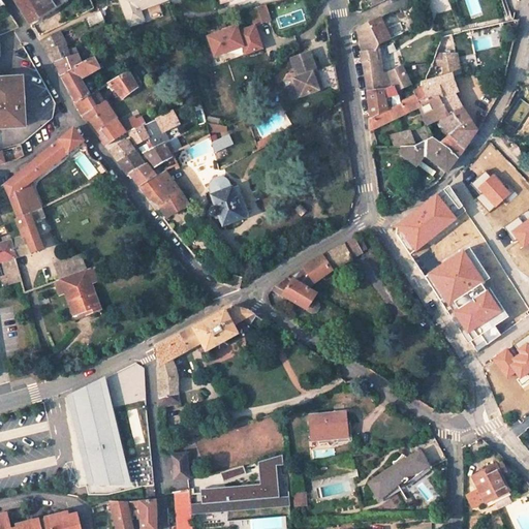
[(12,0),(27,21),(58,2),(56,0),(12,0)]
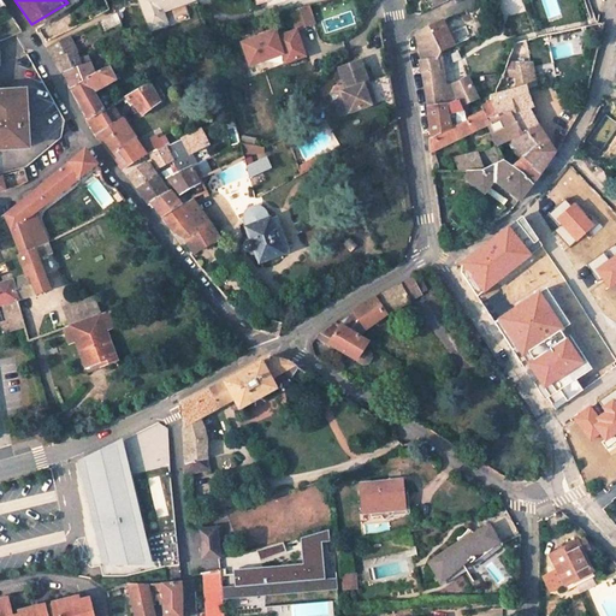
[(143,6),(152,28),(169,23),(164,11),(194,0),(147,0),(148,4),(143,6)]
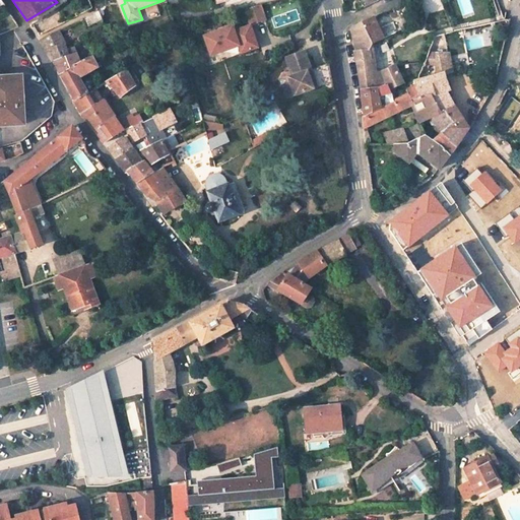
[(261,5),(246,10),(250,23),(265,19),(261,5)]
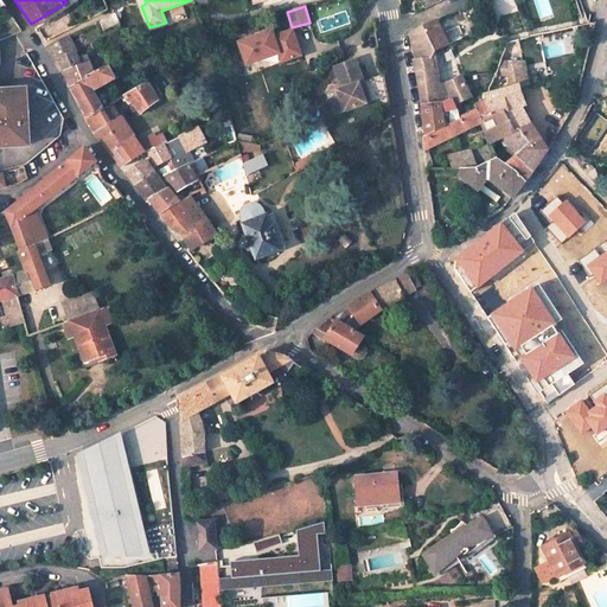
[(96,21),(101,32),(120,23),(115,13),(96,21)]
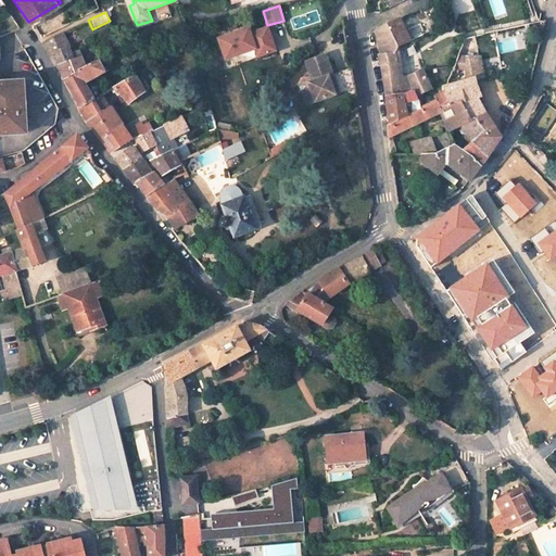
[(418,29),(406,35),(399,16),(386,23),(395,46),(420,35),(429,30),(427,26),(418,29)]
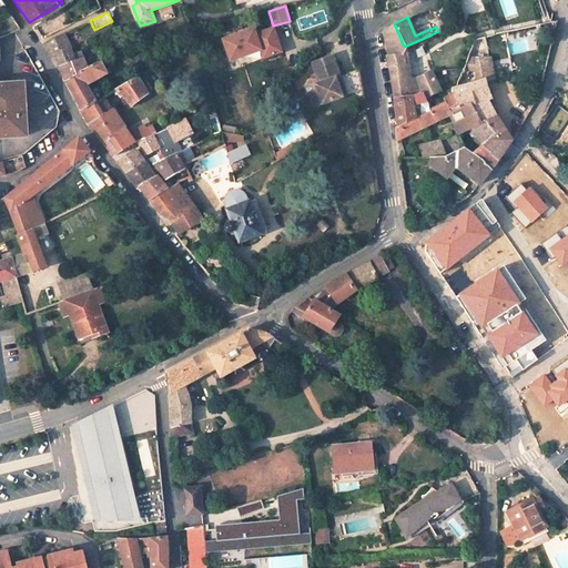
[(416,79),(412,81),(404,47),(394,23),(386,27),(383,33),(385,56),(383,57),(391,84),(393,97),(408,94),(425,91),(428,91),(439,89),(434,74),(417,82),(416,79)]
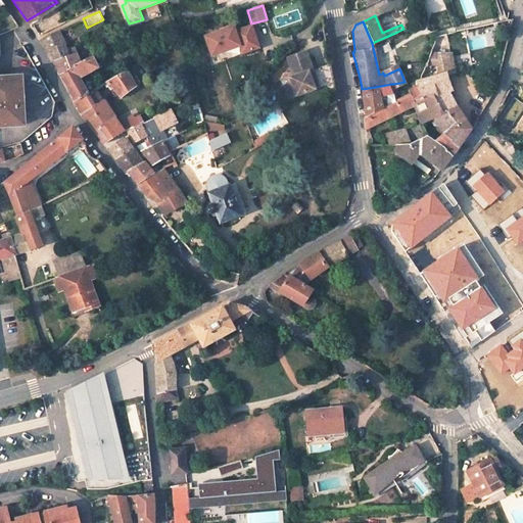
[(240,45),(243,53),(259,48),(252,27),(236,32),(234,28),(205,37),(212,55),(240,45)]
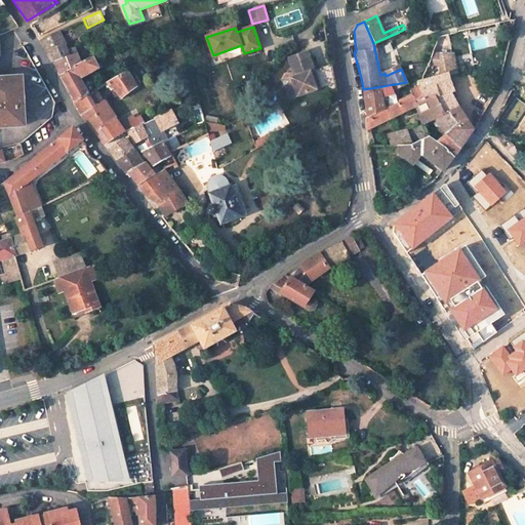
[(65,51),(63,43),(58,32),(39,40),(45,52),(50,50),(52,59),(53,62),(66,55),(65,51)]
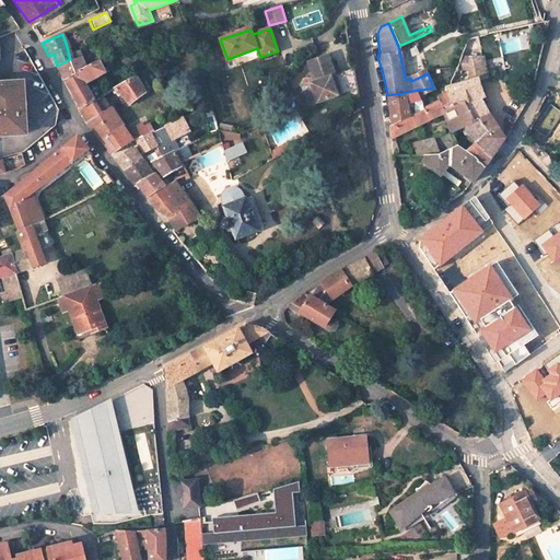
[(73,49),(74,53),(69,55),(70,59),(57,66),(62,79),(63,79),(88,67),(84,62),(77,48),(73,49)]
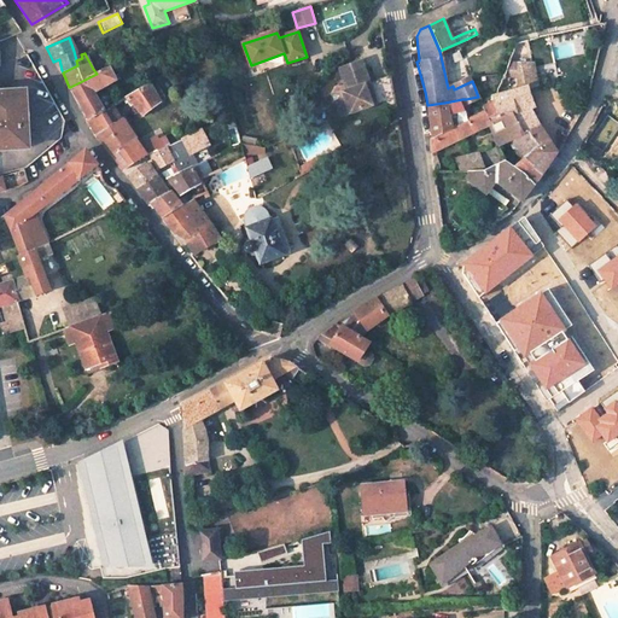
[(334,95),(339,111),(369,101),(362,81),(368,80),(367,77),(361,57),(338,64),(345,86),(340,87),(343,93),(334,95)]
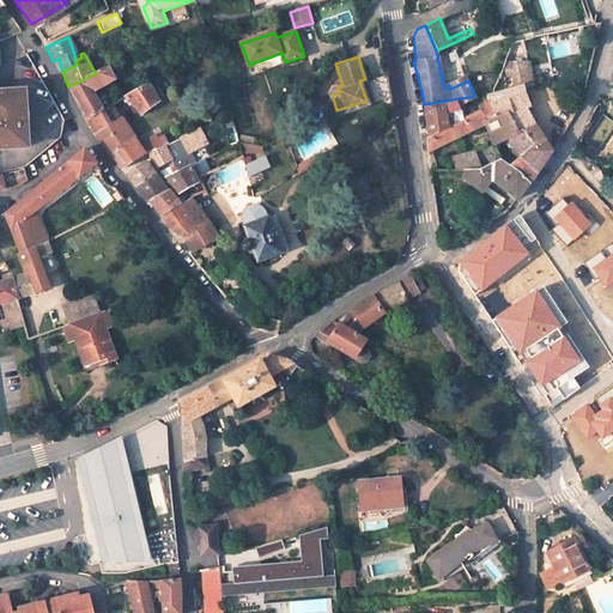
[(102,109),(92,90),(116,79),(117,77),(128,71),(123,59),(108,67),(105,68),(96,73),(70,86),(85,116),(102,109)]
